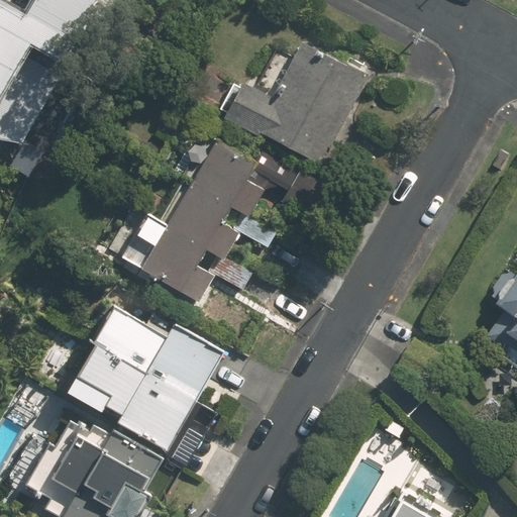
[(56,59),(91,0),(30,0),(23,12),(3,0),(0,0),(0,91),(29,42),(56,59)]
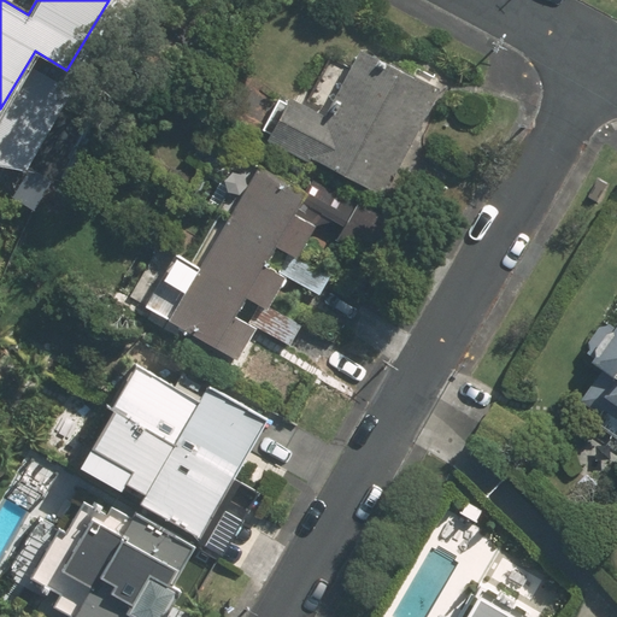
[(440,95),(358,53),(328,112),(289,93),(265,137),(386,200),(440,95)]
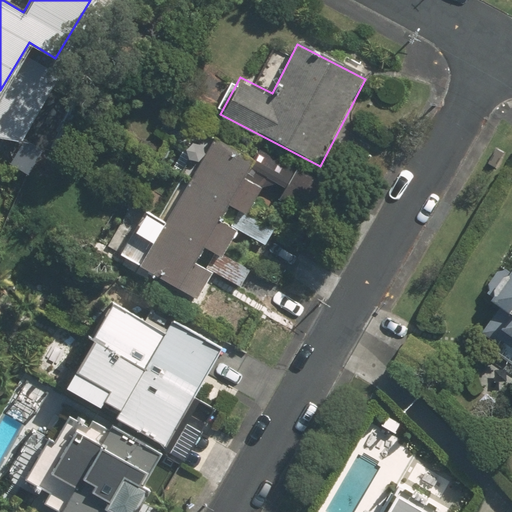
[(231,204),(248,215),(270,177),(289,188),(281,199),(301,212),(323,179),(303,166),(294,180),(218,134),(141,263),(198,298),(214,271),(197,260),(205,248),(222,258),(241,226),(224,215),(231,204)]
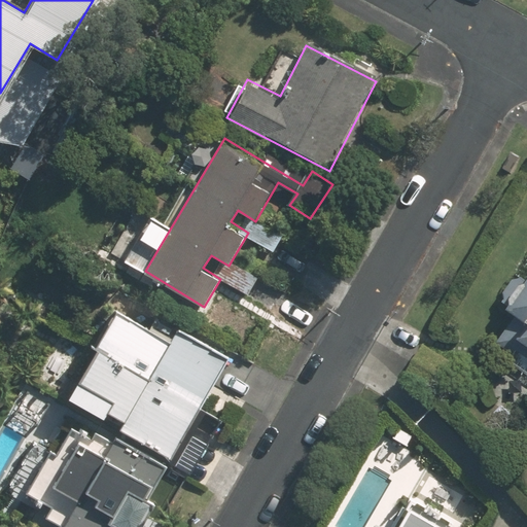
[(500,302),(526,321),(526,325),(522,332),(507,322),(489,348),(526,376),(526,284),(519,278),(500,302)]
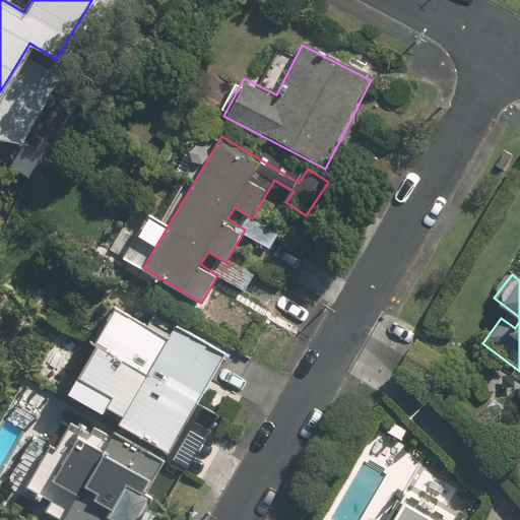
[(67,395),(101,414),(106,405),(122,414),(117,424),(170,453),(224,356),(173,326),(167,336),(117,308),(67,395)]
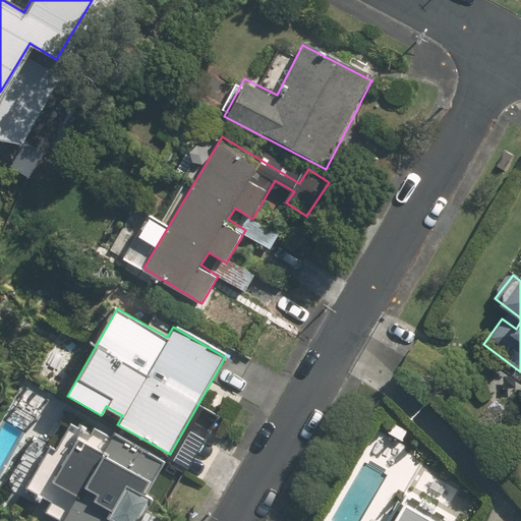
[(51,448),(26,487),(50,502),(45,510),(61,520),(60,520),(133,520),(167,465),(107,428),(103,430),(101,429),(100,428),(99,427),(97,426),(96,425),(94,425),(93,424),(91,424),(90,424),(88,423),(85,423),(84,423),(82,423),(80,423),(79,424),(77,424),(76,424),(74,425),(73,426),(71,426),(70,427),(68,428),(67,429),(66,430),(65,431),(63,432),(62,433),(61,436),(60,437),(60,438),(59,440),(58,441),(58,443),(57,444),(57,446),(51,448)]
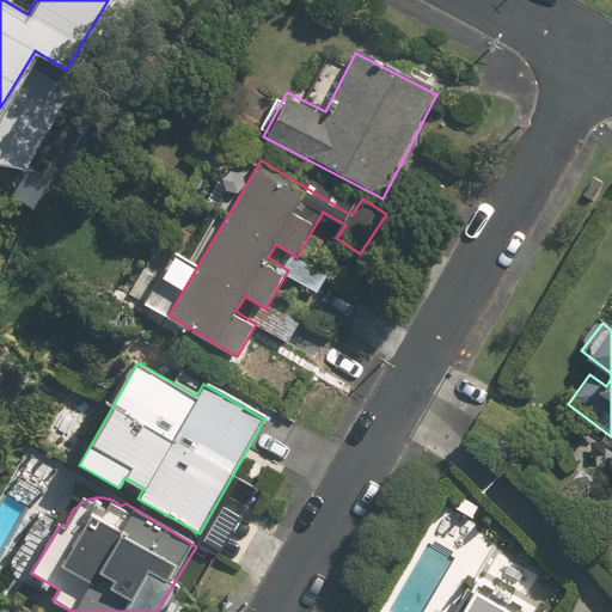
[(513,611),(466,587),(453,611),(513,611)]
